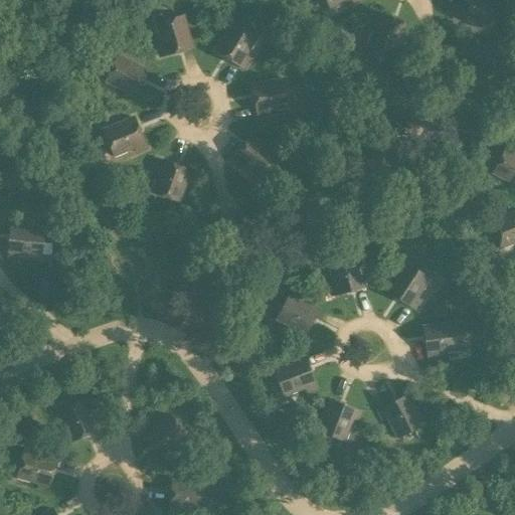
[(479,27),(495,4),(489,0),(457,0),(449,12),(458,18),(461,14),(479,27)]
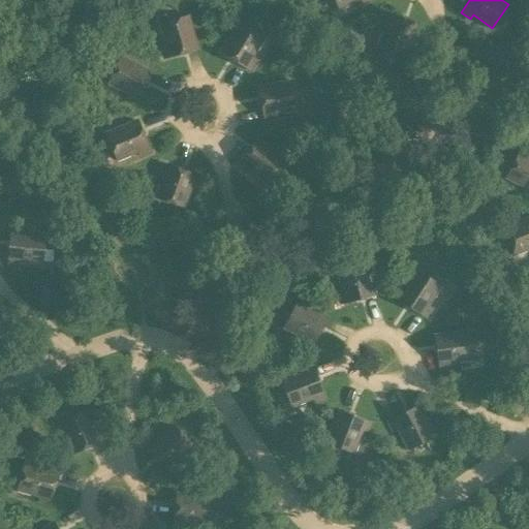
[(163,58),(196,49),(186,16),(159,24),(166,47),(161,48),(163,58)]
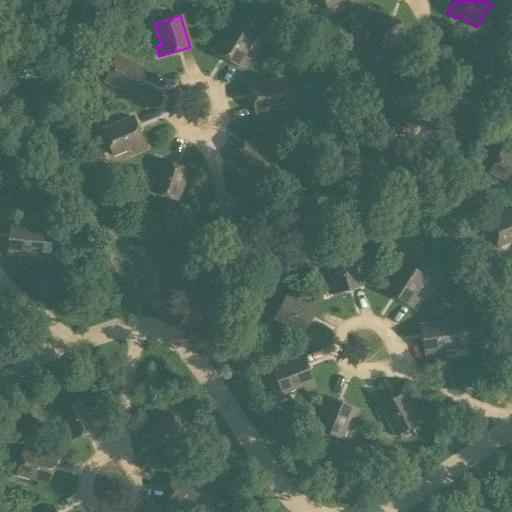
[(241,56),(254,37),(231,22),(213,50),(241,67),(246,59),(241,56)]
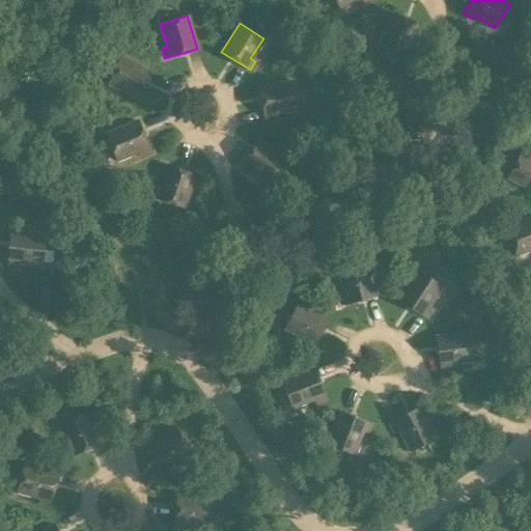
[(136,103),(150,73),(120,57),(108,83),(129,93),(127,98),(136,103)]
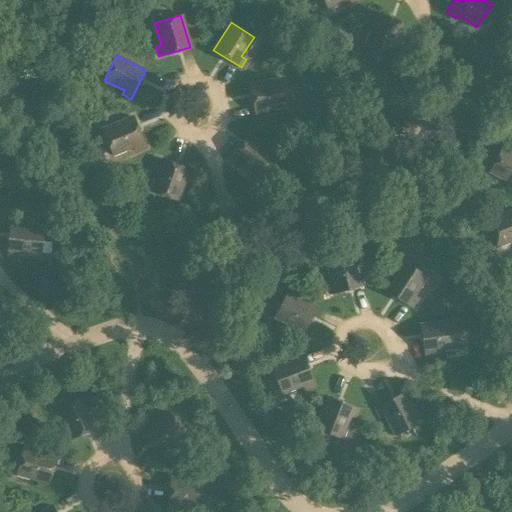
[(264,109),(286,105),(282,78),(249,84),(255,116),(265,114),(264,109)]
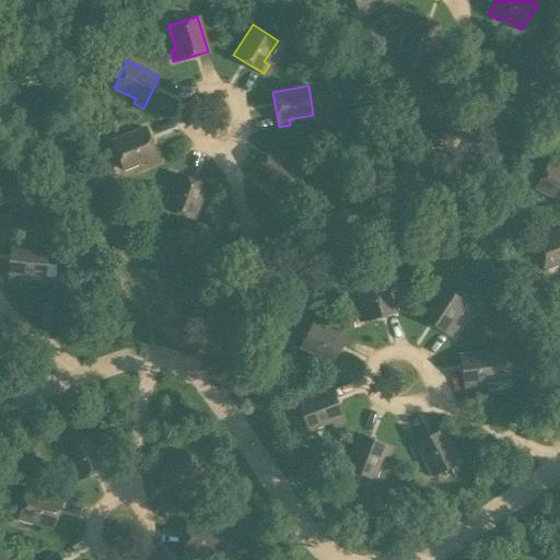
[(148,164),(158,161),(144,127),(112,141),(123,168),(146,159),(148,164)]
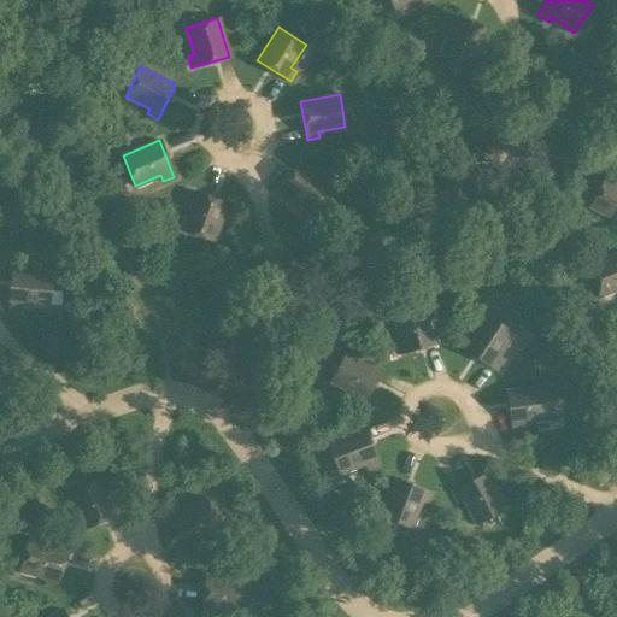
[(310,212),(330,187),(299,162),(275,193),(283,200),(288,195),(310,212)]
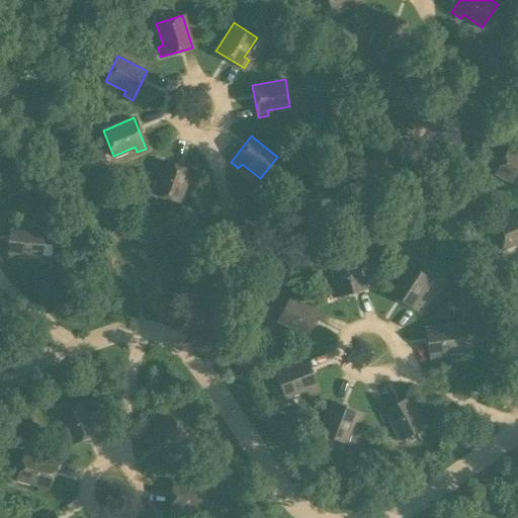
[(517,190),(517,154),(508,149),(495,173),(516,183),(513,188),(517,190)]
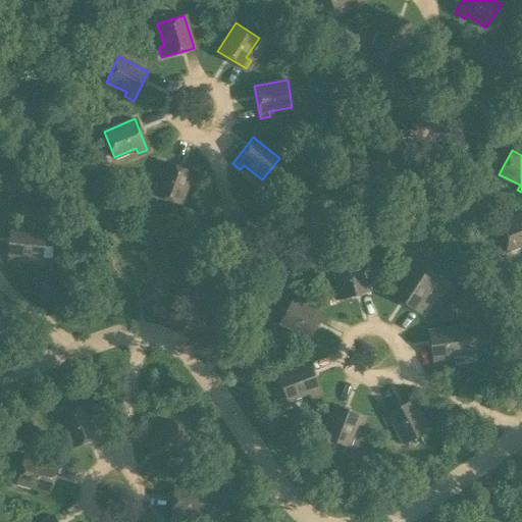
[(179,204),(191,172),(160,161),(156,171),(161,172),(154,195),(179,204)]
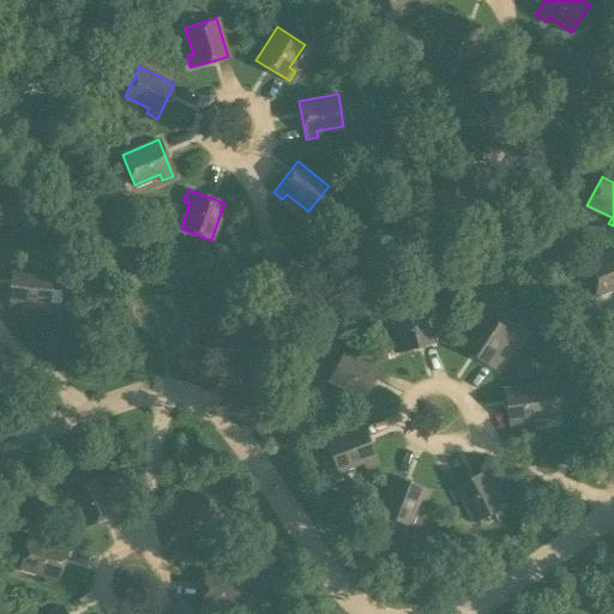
[(613,252),(583,264),(595,295),(613,287),(613,252)]
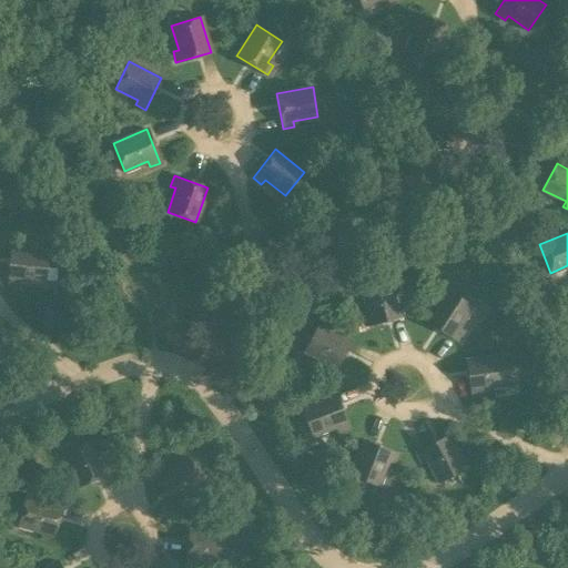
[(42,283),(46,253),(10,249),(6,285),(17,286),(18,280),(42,283)]
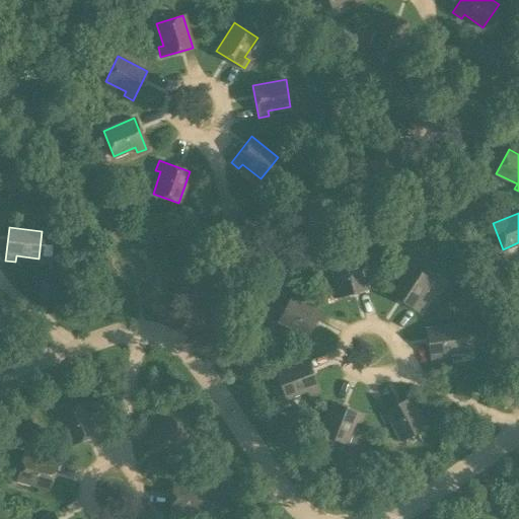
[(334,298),(365,289),(357,257),(330,265),(336,287),(330,288),(334,298)]
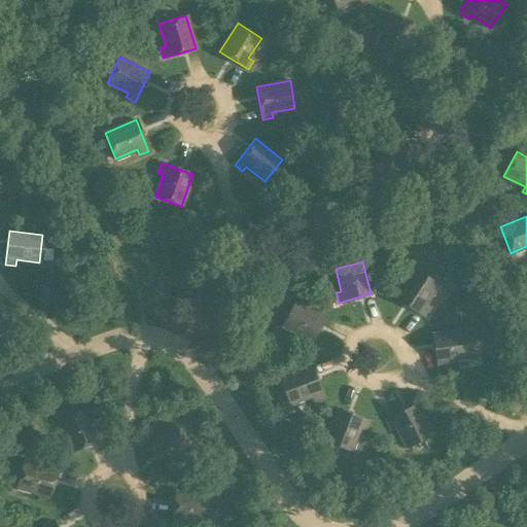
[(424,305),(437,285),(414,270),(395,297),(423,316),(429,308),(424,305)]
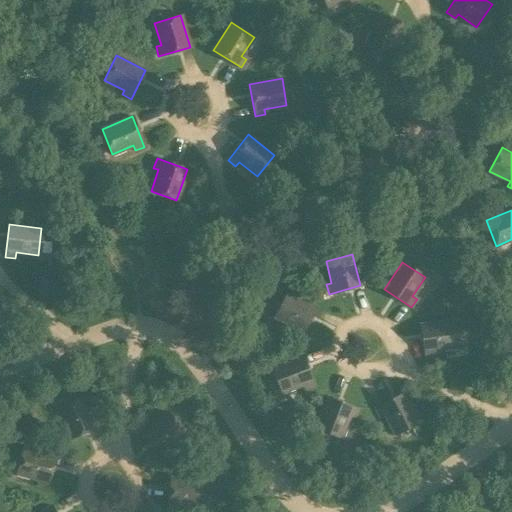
[(300,336),(315,307),(286,292),(274,317),(294,327),(292,332),(300,336)]
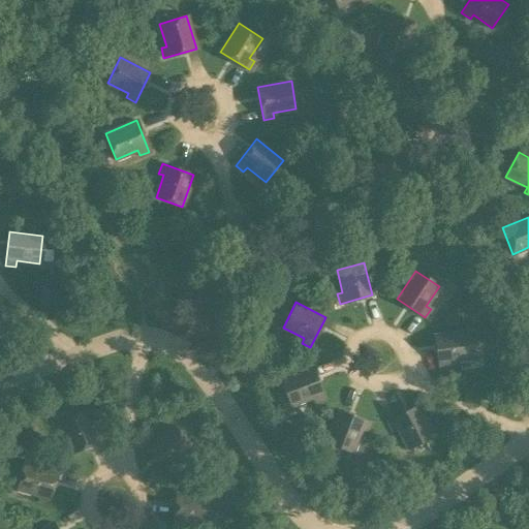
[(447,362),(471,359),(467,331),(434,336),(438,369),(448,368),(447,362)]
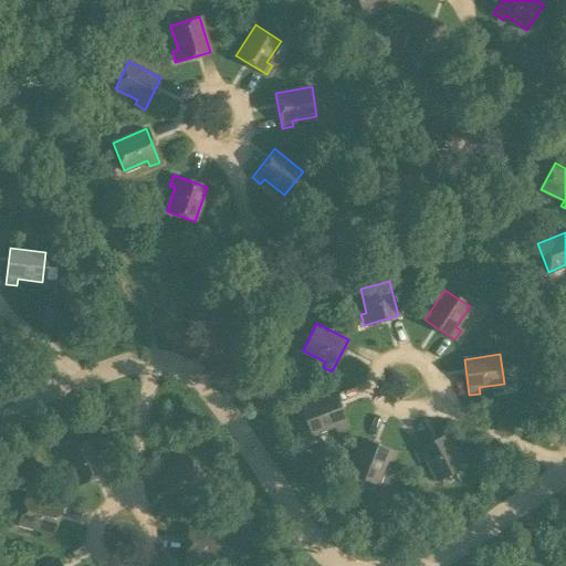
[(336,430),(346,427),(334,394),(300,406),(311,435),(334,426),(336,430)]
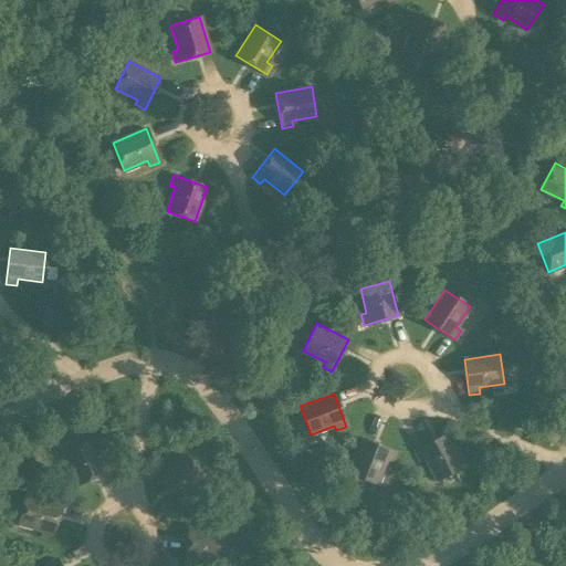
[(436,480),(463,467),(446,435),(415,451),(419,461),(425,458),(436,480)]
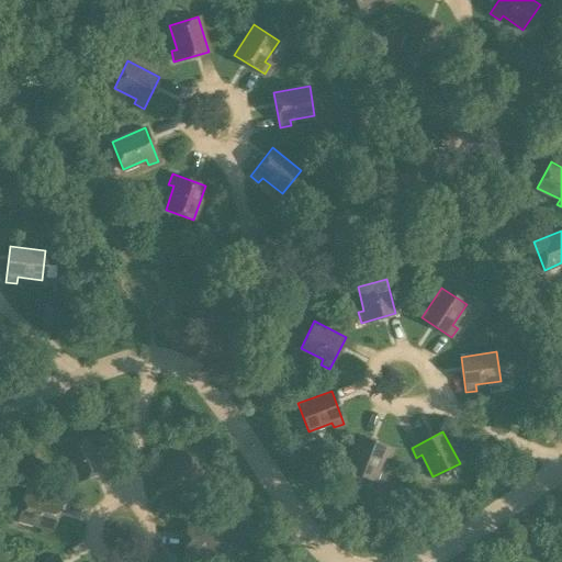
[(72,483),(105,468),(89,435),(63,448),(74,471),(68,473),(72,483)]
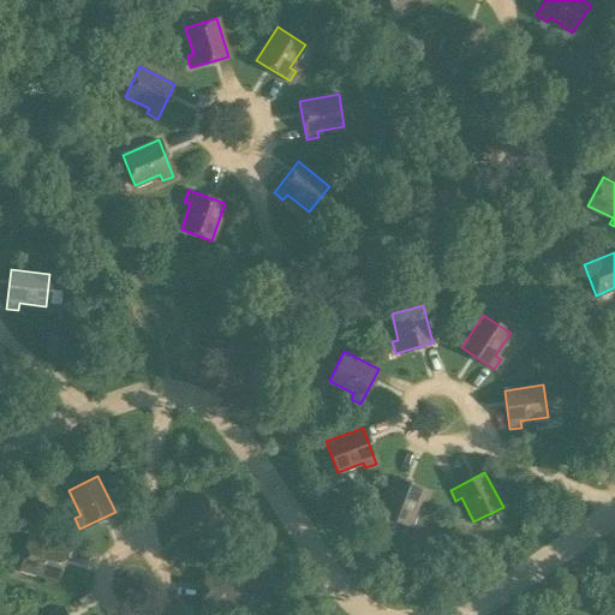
[(425,503),(429,491),(393,478),(378,514),(410,526),(419,501),(425,503)]
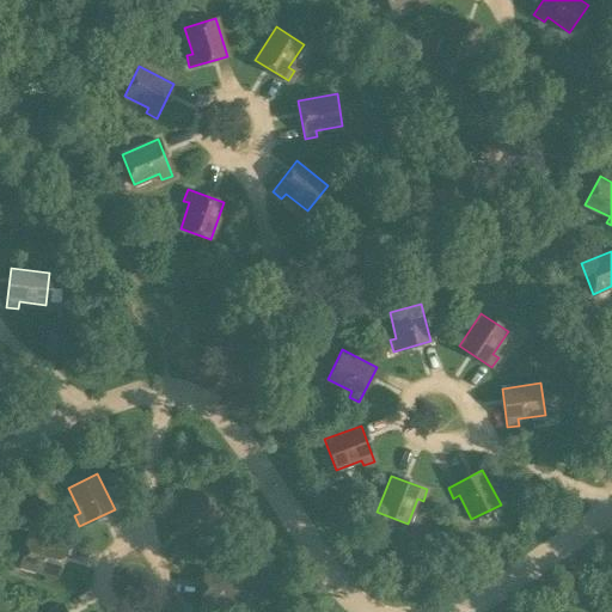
[(55,582),(65,545),(28,534),(18,567),(44,574),(43,580),(55,582)]
